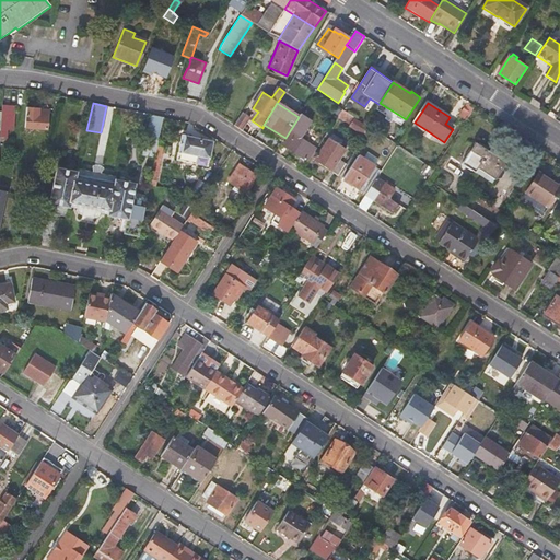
[(467,121),(475,109),(468,105),(461,117),(467,121)]
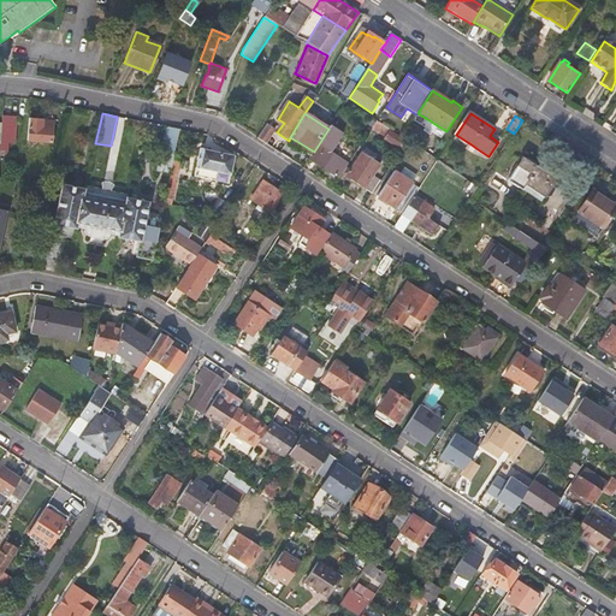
[(0,143),(15,144),(17,118),(3,117),(1,125),(0,142),(0,143)]
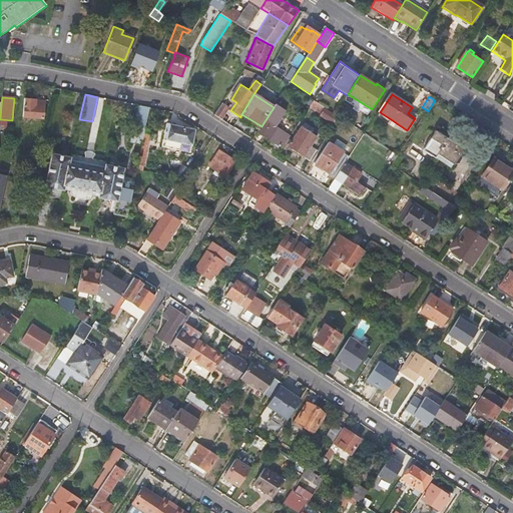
[(24,99),(22,116),(43,118),(44,101),(24,99)]
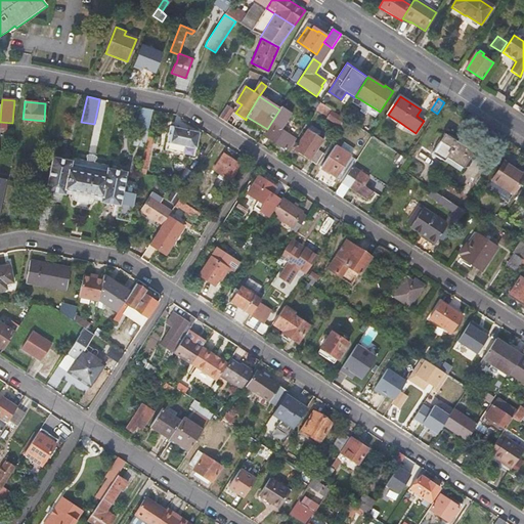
[(321,103),(317,110),(329,117),(328,118),(344,129),(348,123),(332,112),(332,111),(321,103)]
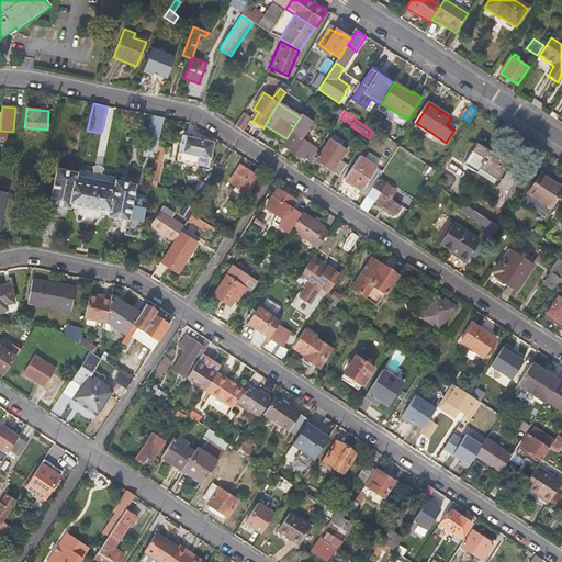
[(243,131),(250,117),(244,113),(235,126),(243,131)]
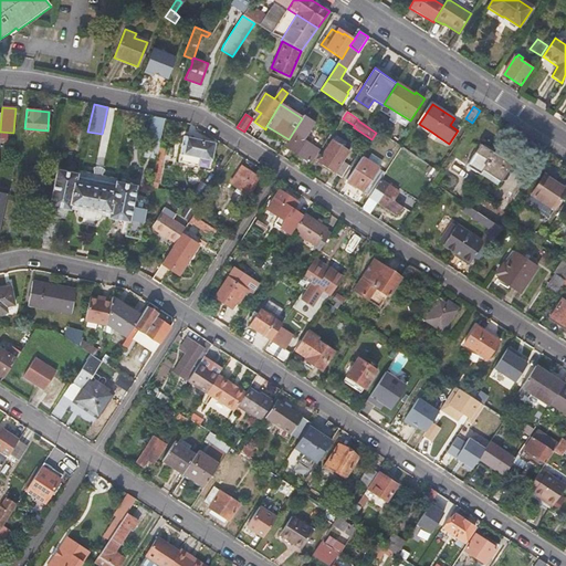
[(146,146),(158,149),(165,118),(152,116),(146,146)]
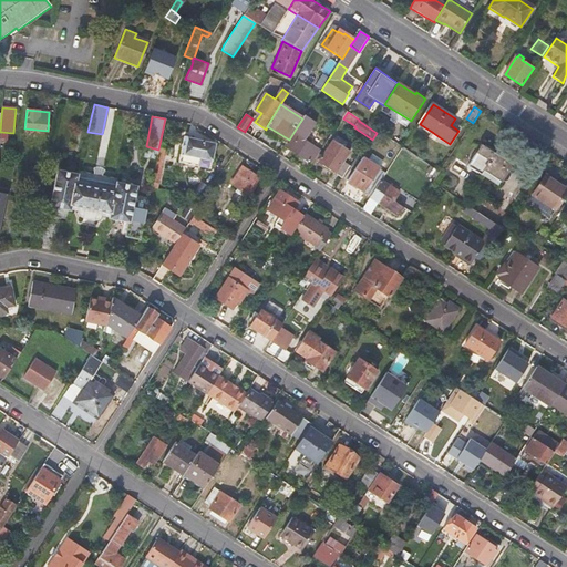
[(312,165),(321,151),(305,140),(316,123),(305,116),(302,119),(289,140),(285,146),(312,165)]
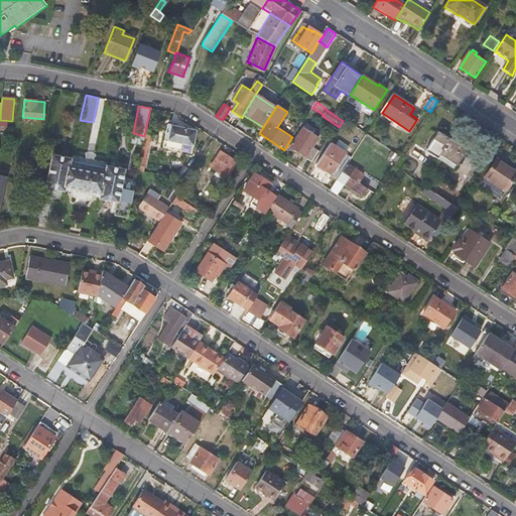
[(390,125),(396,129),(400,125),(393,120),(390,125)]
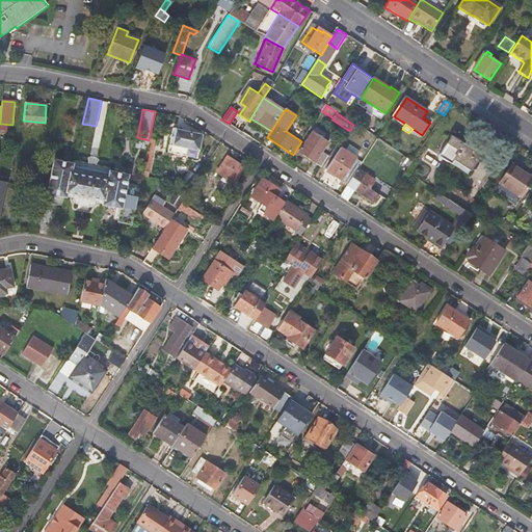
[(168,152),(196,159),(203,135),(174,128),(168,152)]
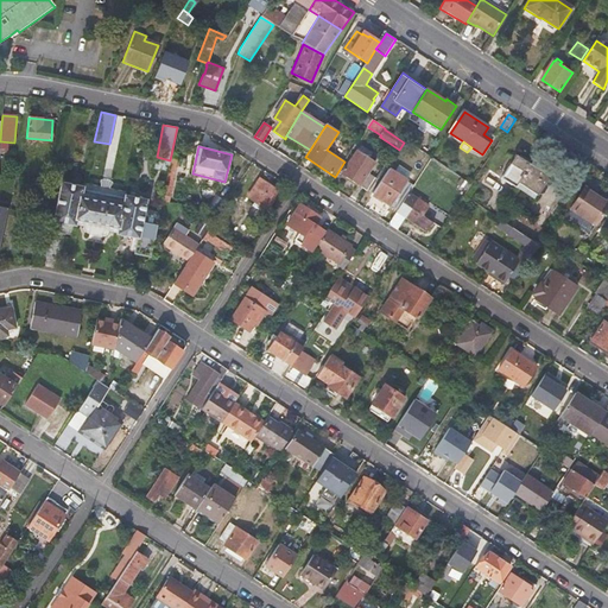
[(347,182),(349,179),(368,191),(375,179),(367,173),(374,162),(368,158),(371,154),(368,153),(366,156),(359,151),(340,177),(347,182)]
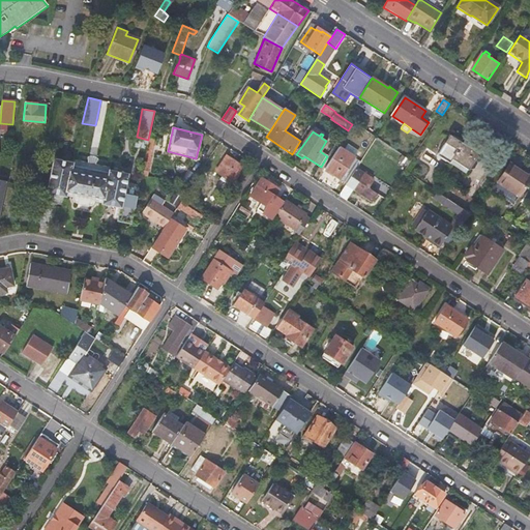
[(439,155),(449,163),(463,144),(450,137),(439,155)]
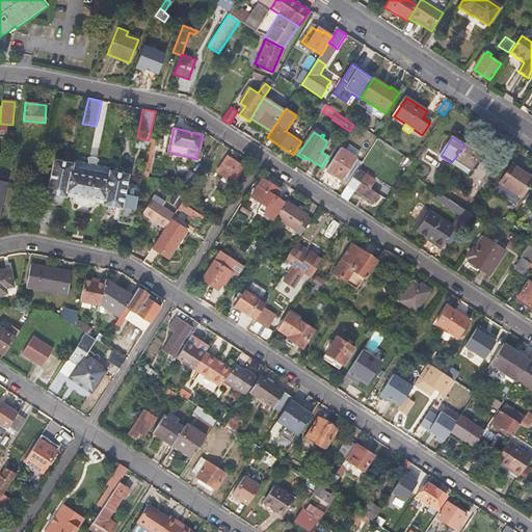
[(148,174),(155,141),(149,140),(142,173),(148,174)]
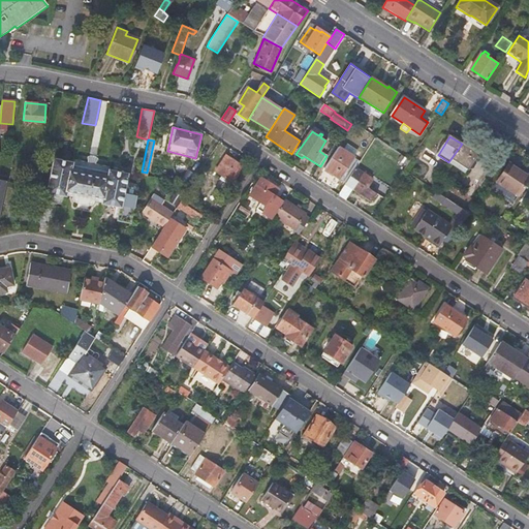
[(472,168),(475,163),(474,159),(477,154),(462,144),(448,162),(465,173),(468,168),(472,168)]
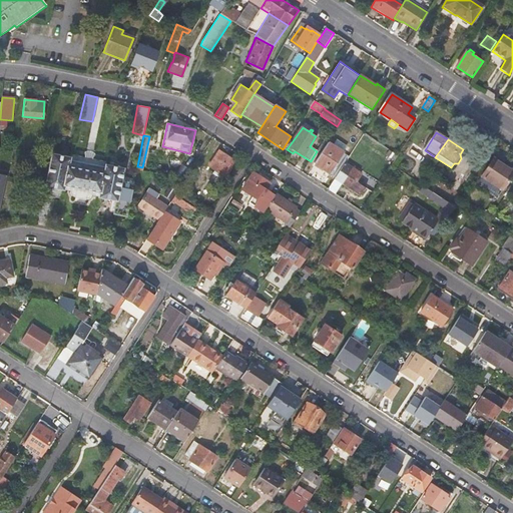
[(330,174),(339,161),(344,153),(329,143),(315,163),(330,174)]
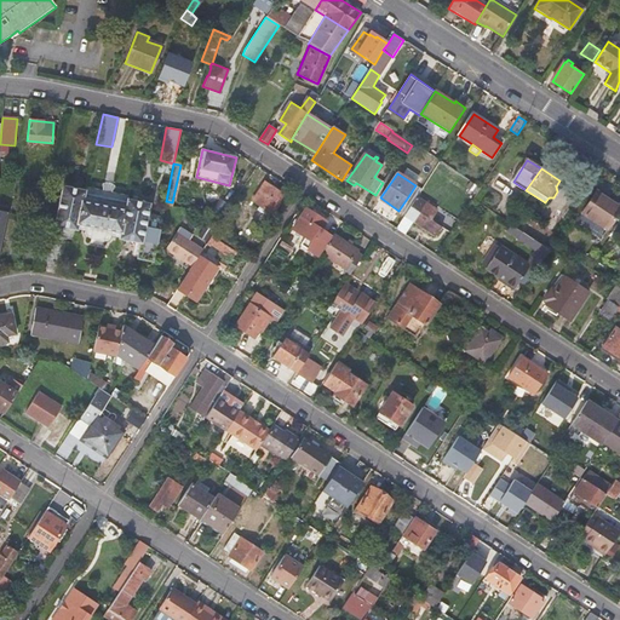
[(468,188),(476,193),(480,188),(471,182),(468,188)]
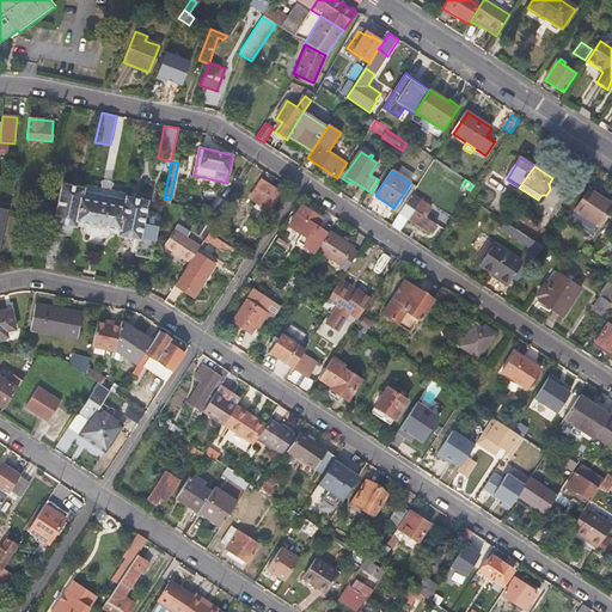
[(269,212),(281,194),(263,181),(250,200),(259,206),(269,212)]
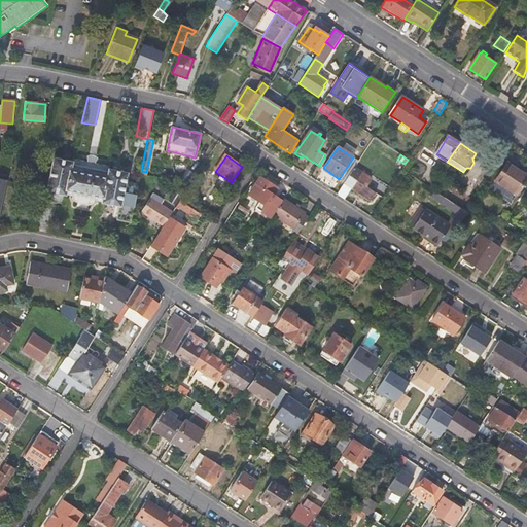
[(54,157),(46,191),(65,196),(66,190),(102,199),(101,203),(120,207),(128,174),(108,170),(107,173),(72,166),(72,162),(54,157)]
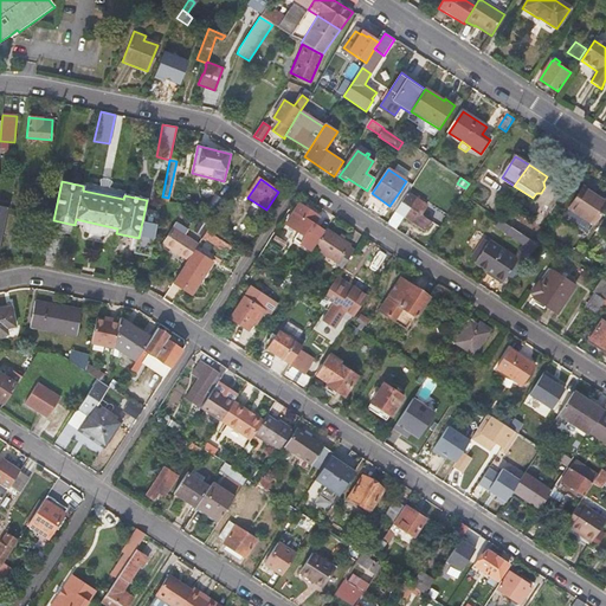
[(605,204),(581,188),(563,216),(588,232),(605,205),(605,204)]
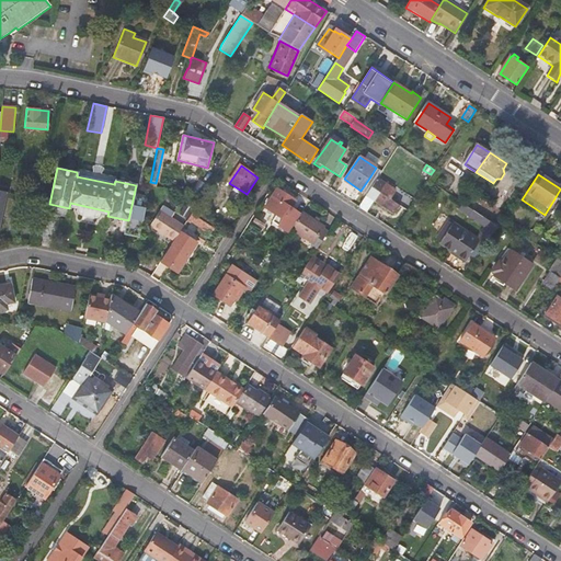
[(367,195),(376,181),(370,176),(361,191),(367,195)]
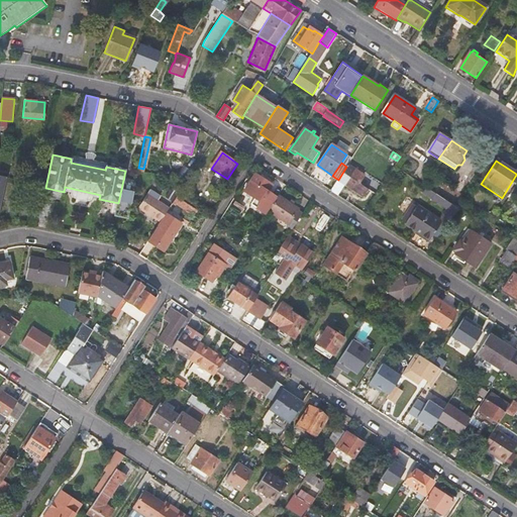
[(345,186),(365,198),(370,190),(360,185),(366,177),(347,165),(346,167),(338,180),(337,181),(345,186)]
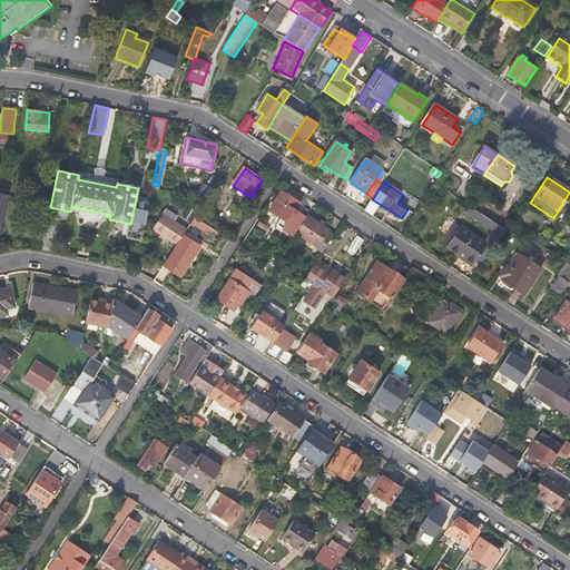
[(247,202),(251,197),(242,192),(238,196),(247,202)]
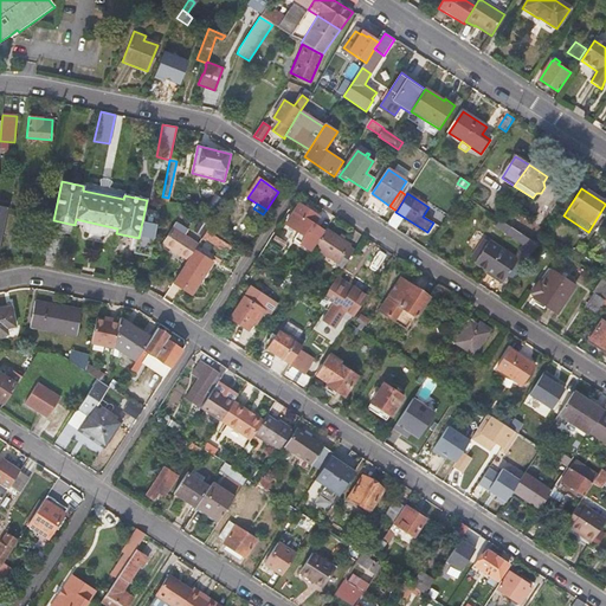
[(301,205),(289,220),(308,233),(315,224),(317,225),(321,219),(301,205)]
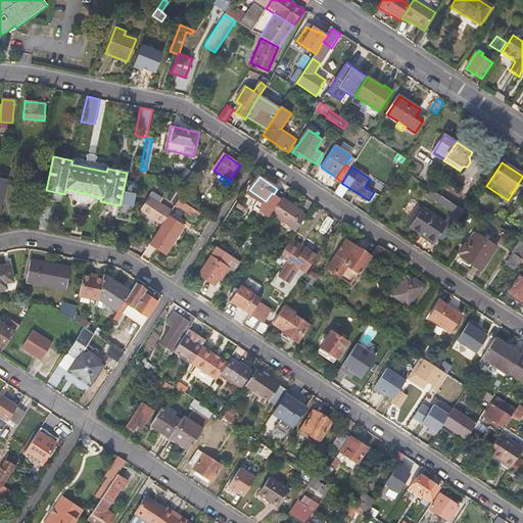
[(341,183),(342,182),(336,178),(329,189),(334,193),(341,183)]
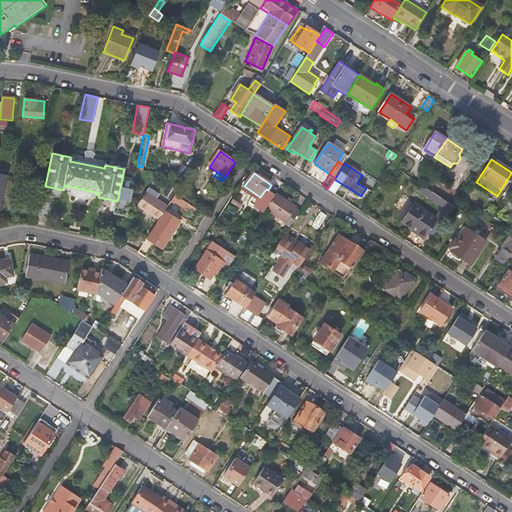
[(327,189),(335,194),(342,184),(334,179),(327,189)]
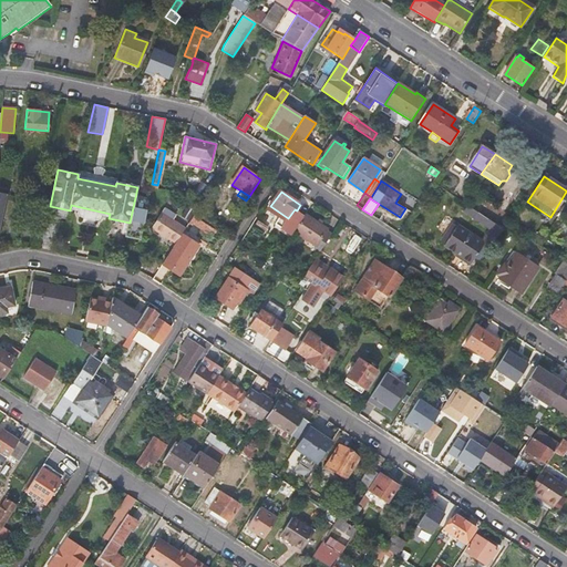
[(194,216),(214,229),(217,223),(198,209),(194,216)]
